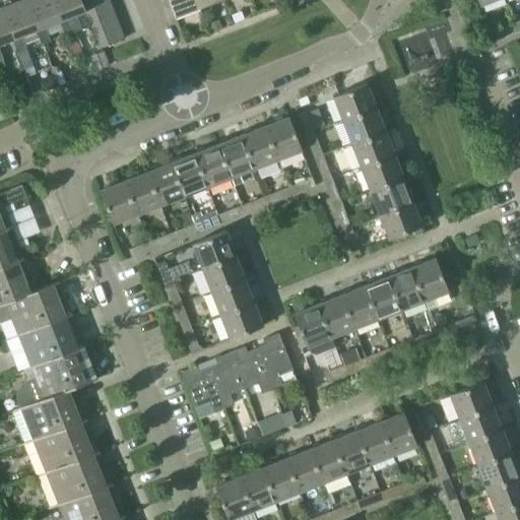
[(26,0),(22,0),(3,8),(15,40),(13,40),(25,70),(34,67),(21,37),(37,30),(39,30),(26,0)]
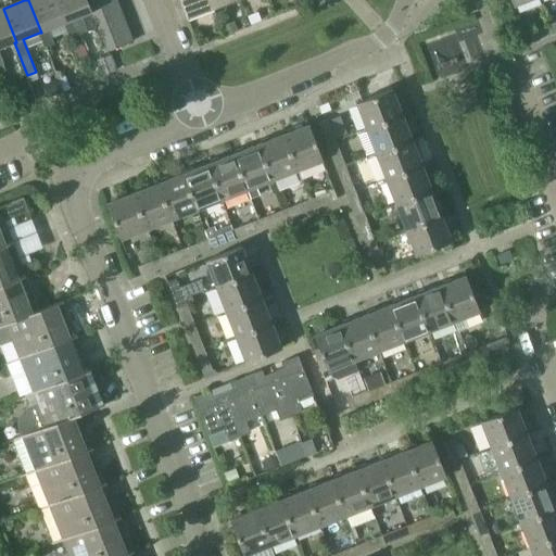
[(57,0),(28,0),(41,33),(39,33),(45,48),(53,45),(48,29),(64,23),(66,23),(57,0)]
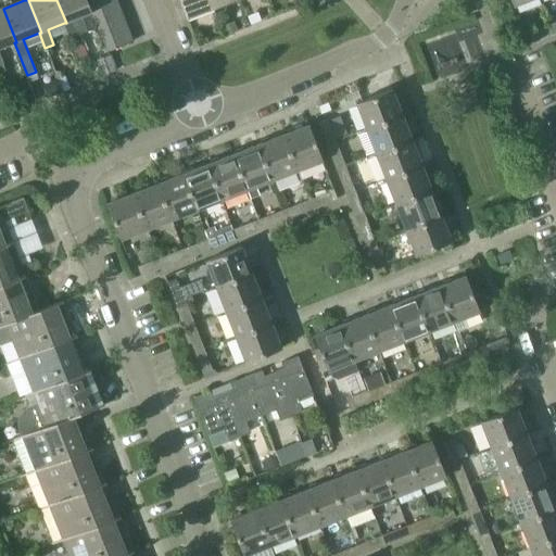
[(57,0),(66,23),(64,23),(71,38),(72,38),(79,35),(74,20),(92,12),(92,11),(87,0),(57,0)]
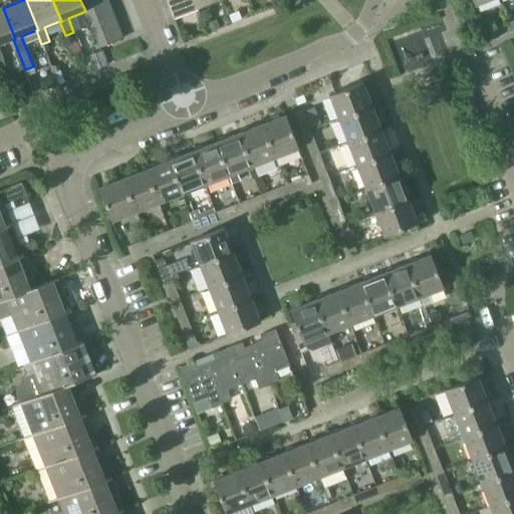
[(108,0),(80,0),(85,10),(108,1),(108,0)]
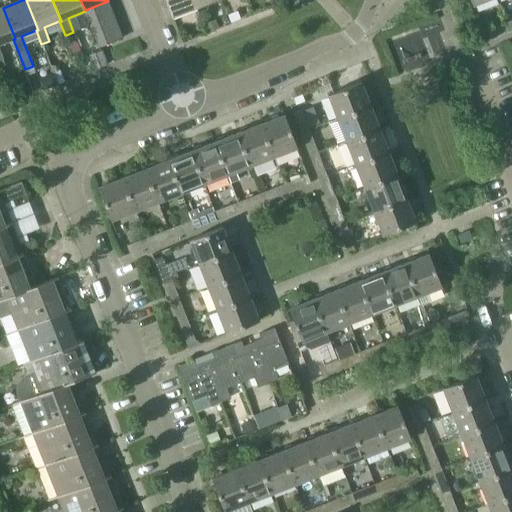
[(164,0),(172,17),(196,8),(192,0),(164,0)]
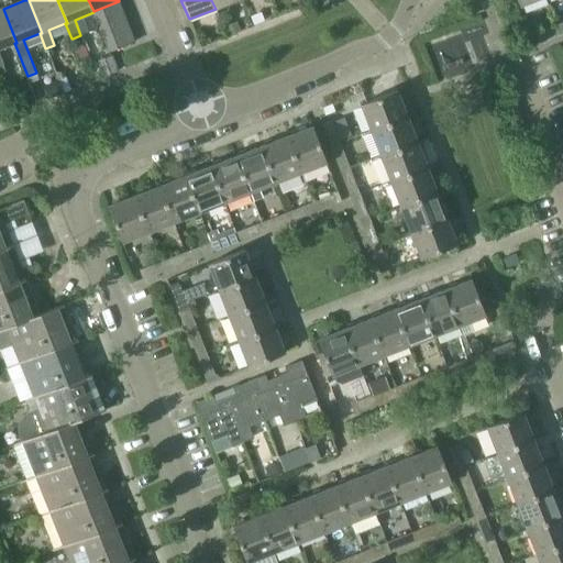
[(119,1),(94,11),(94,12),(98,23),(124,13),(119,1)]
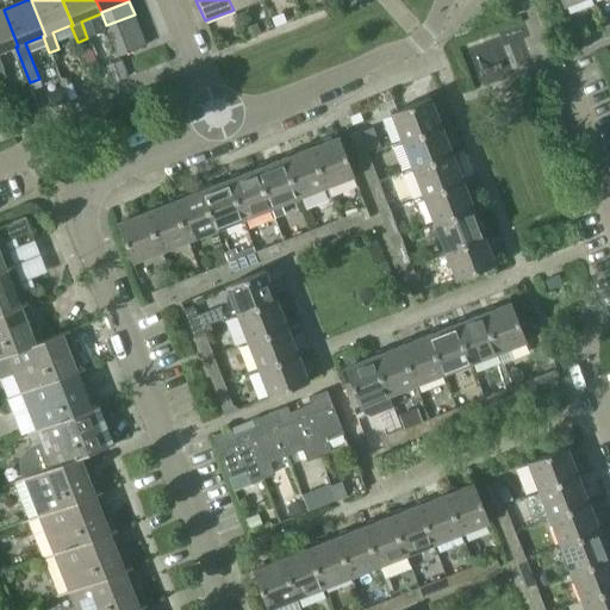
[(4,10),(0,10),(0,81),(8,79),(0,58),(0,53),(16,47),(18,47),(4,10)]
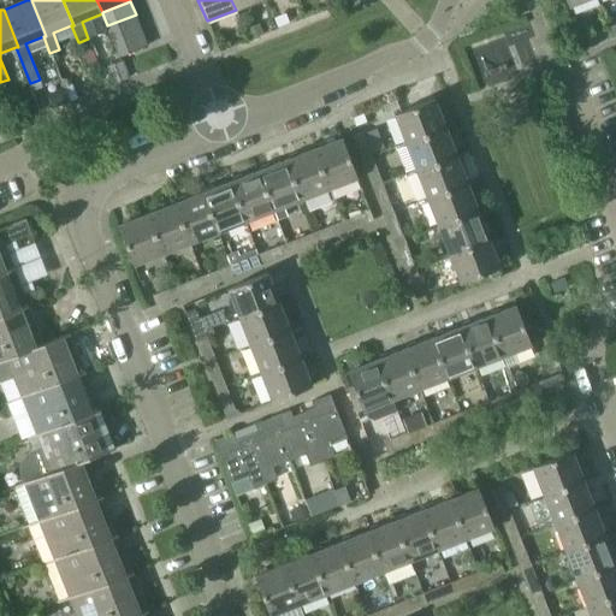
[(136,15),(107,25),(113,39),(141,28),(136,15)]
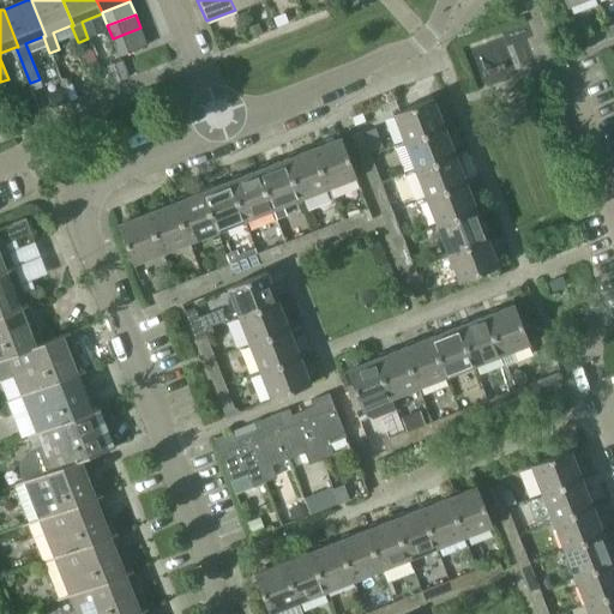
[(272,19),(276,29),(287,24),(283,16),(272,19)]
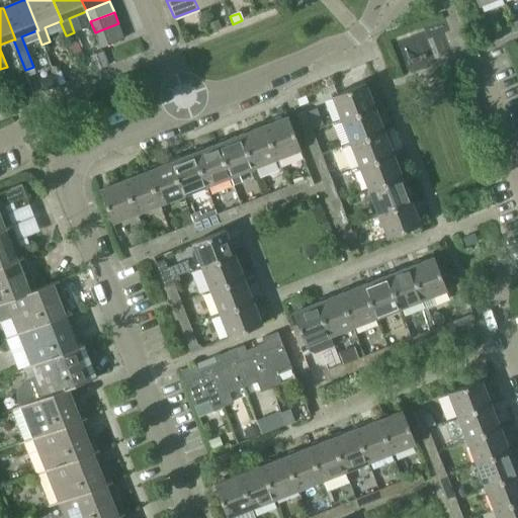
[(203,21),(208,34),(221,29),(218,20),(209,23),(208,20),(203,21)]
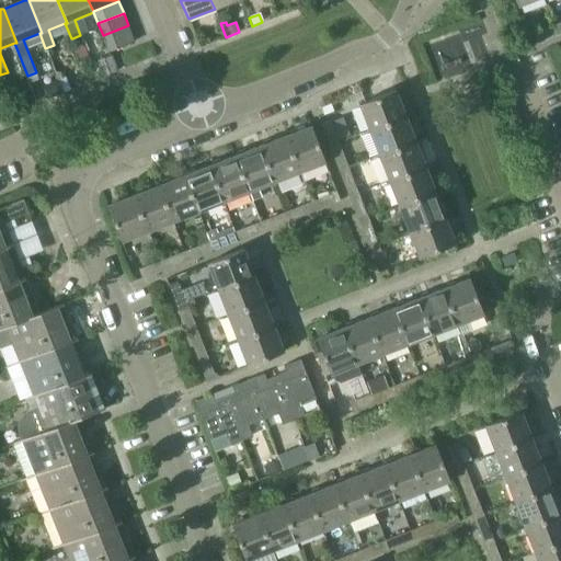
[(128,25),(103,35),(110,52),(135,42),(128,25)]
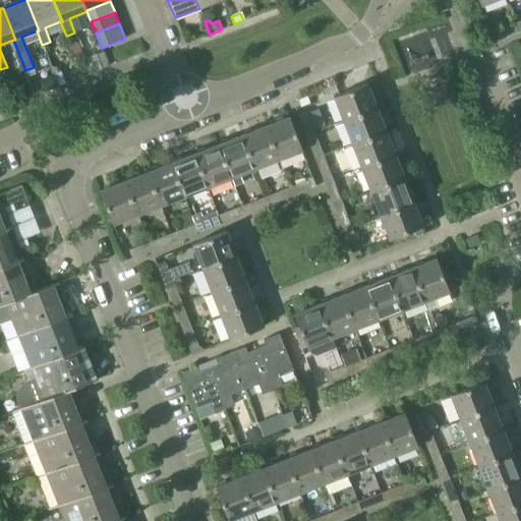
[(516,23),(498,31),(501,39),(519,32),(516,23)]
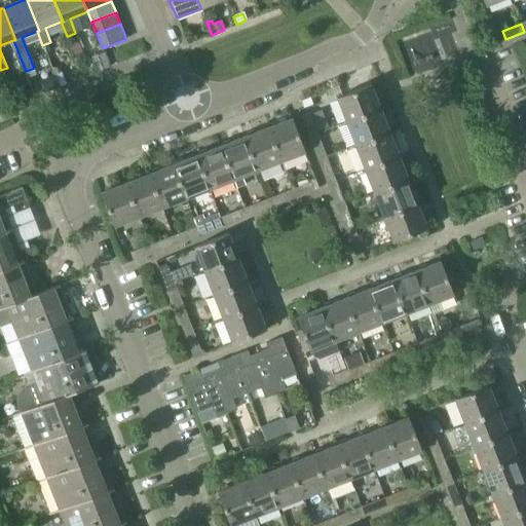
[(346,122),(380,109),(371,84),(337,98),(346,122)]
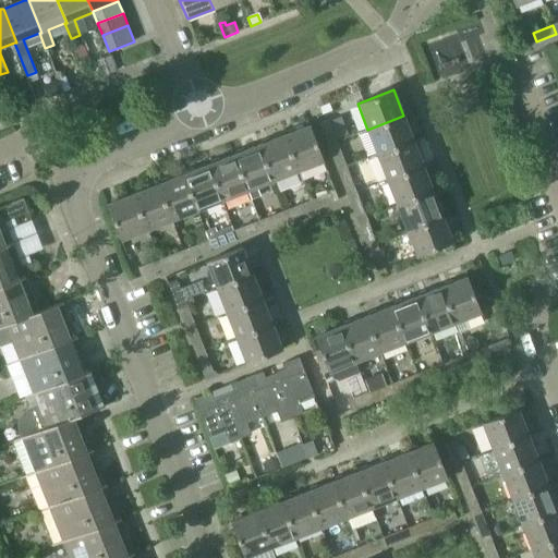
[(377,154),(412,141),(403,116),(367,130),(377,154)]
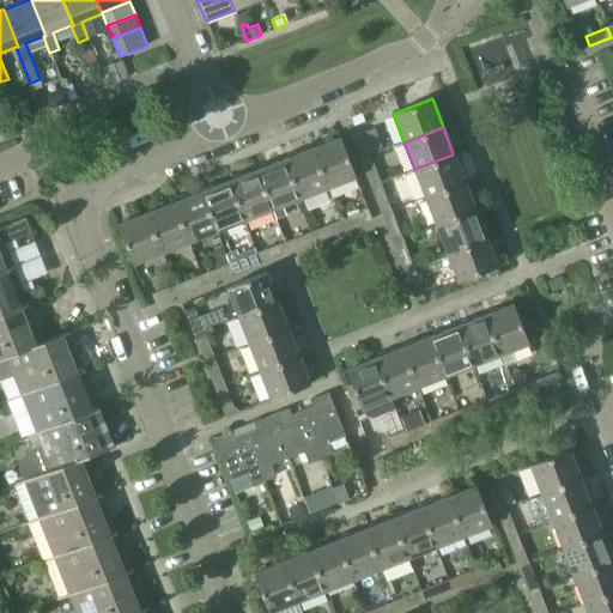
[(362,133),(352,137),(352,139),(360,159),(370,155),(362,133)]
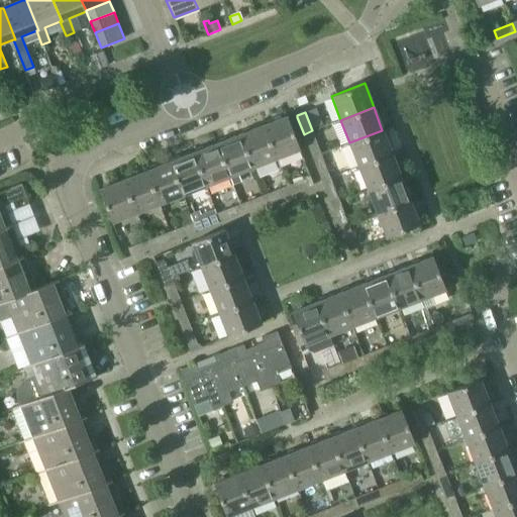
[(287,116),(263,125),(276,159),(299,149),(287,116)]
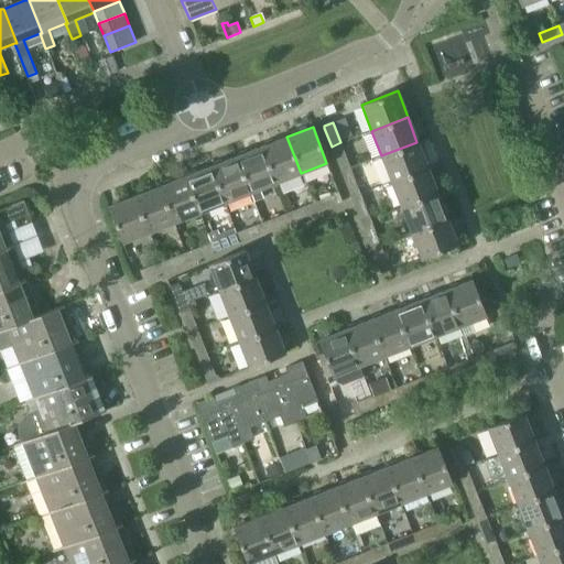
[(286,137),(260,147),(274,183),(301,173),(286,137)]
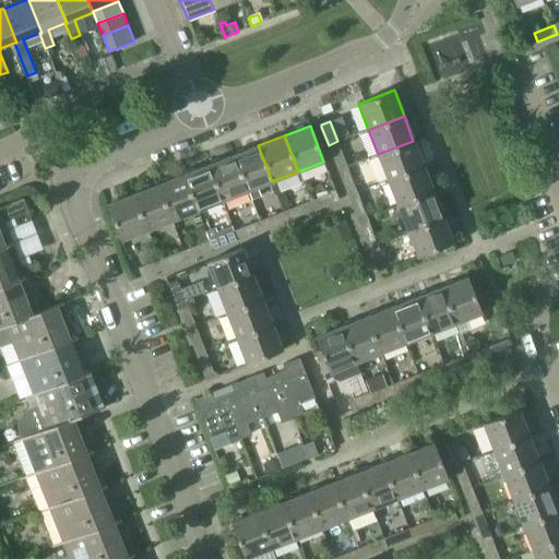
[(337,141),(329,145),(334,161),(344,157),(337,141)]
